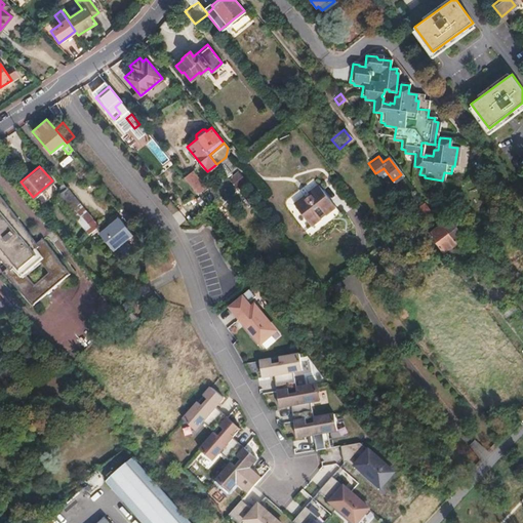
[(191,170),(183,176),(196,192),(204,186),(191,170)]
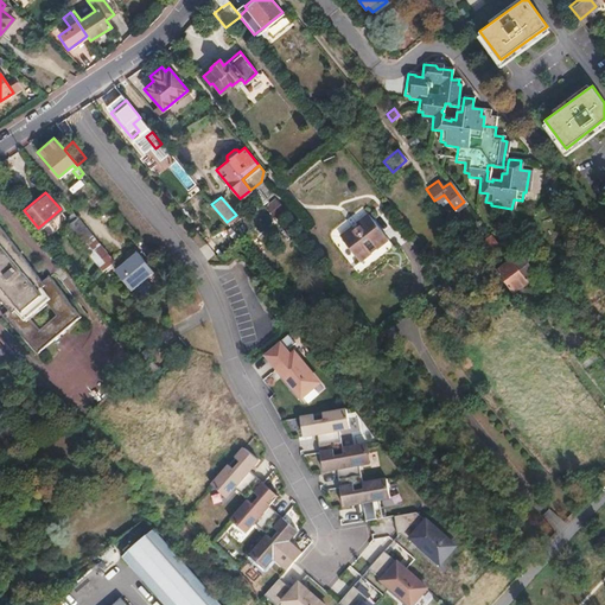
[(274,197),(263,205),(273,217),(282,209),(274,197)]
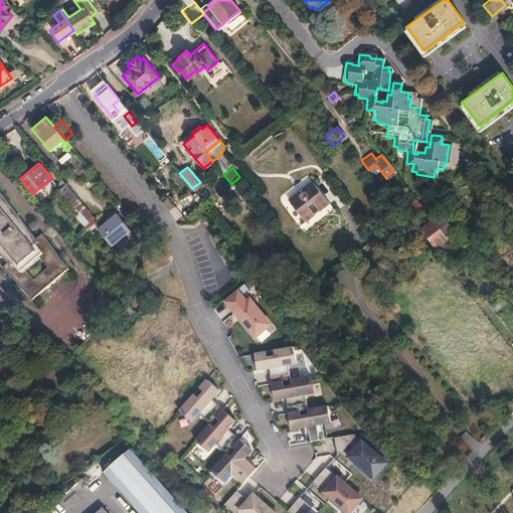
[(309,178),(286,197),(302,217),(325,199),(309,178)]
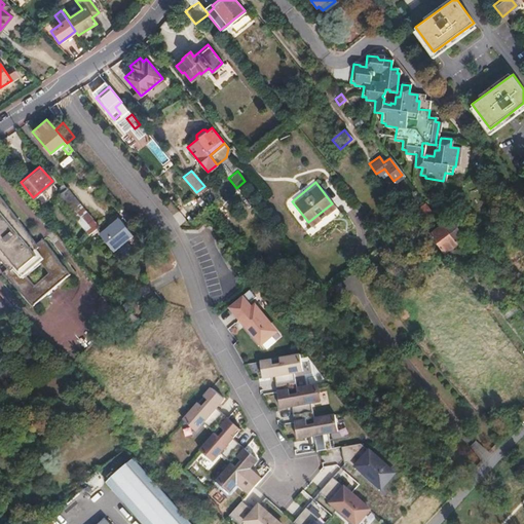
[(65,186),(54,194),(86,233),(98,225),(65,186)]
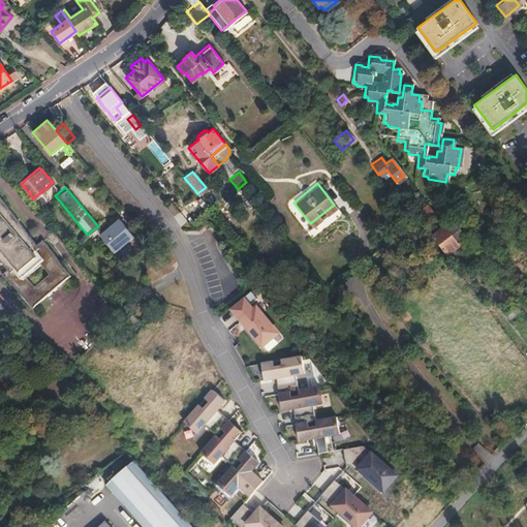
[(439,206),(433,211),(438,218),(445,213),(439,206)]
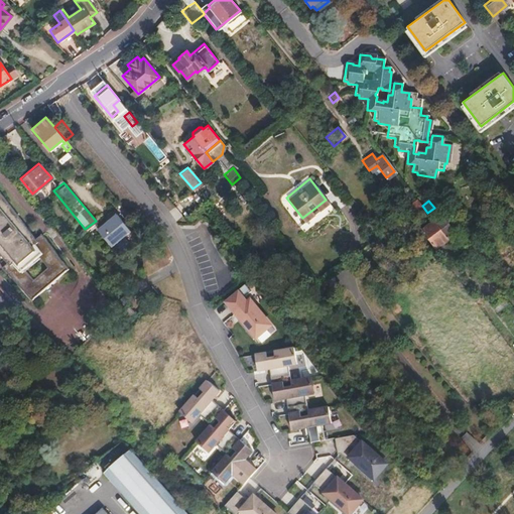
[(0,250),(7,259),(1,264),(29,298),(66,268),(37,234),(30,239),(0,202),(0,250)]
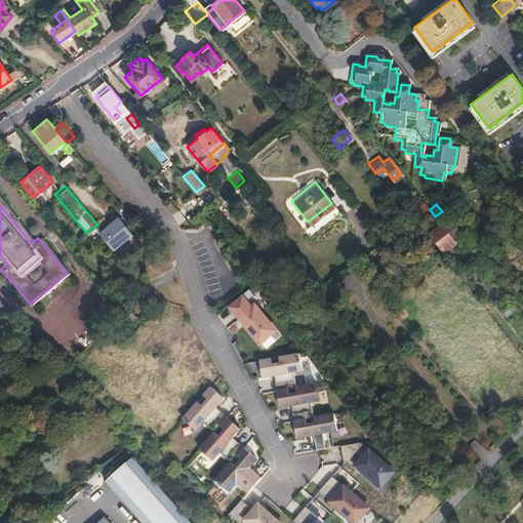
[(53,207),(47,213),(50,217),(57,212),(53,207)]
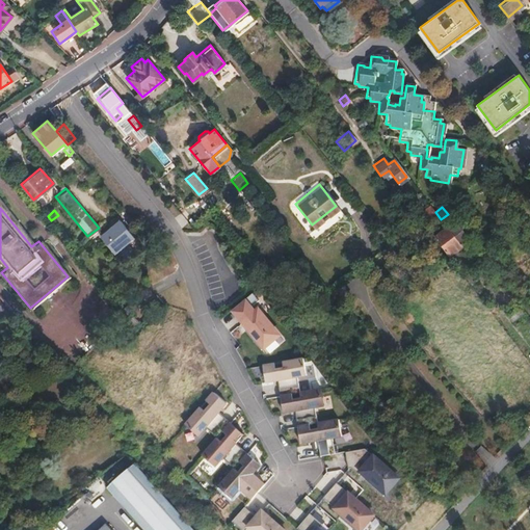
[(116,219),(96,236),(110,253),(130,236),(116,219)]
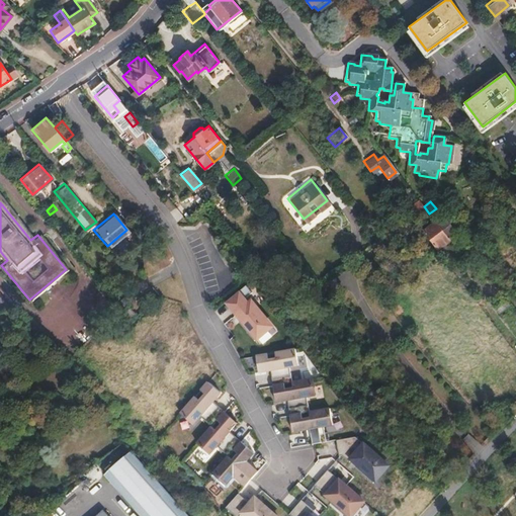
[(442,213),(434,220),(449,240),(457,234),(442,213)]
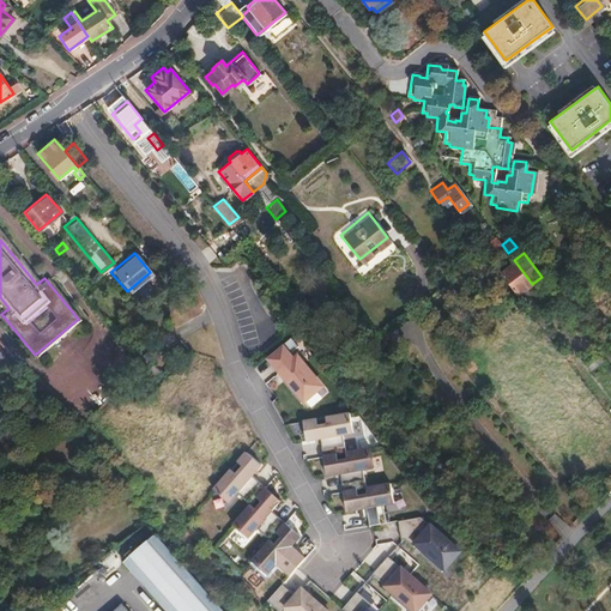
[(514,260),(498,272),(516,296),(532,284),(514,260)]
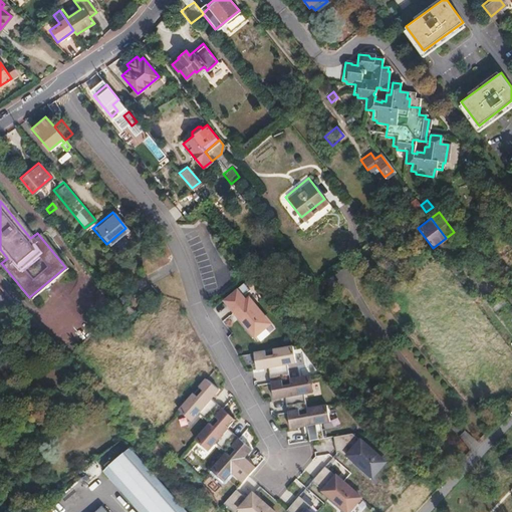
[(241,285),(225,299),(256,337),(275,323),(241,285)]
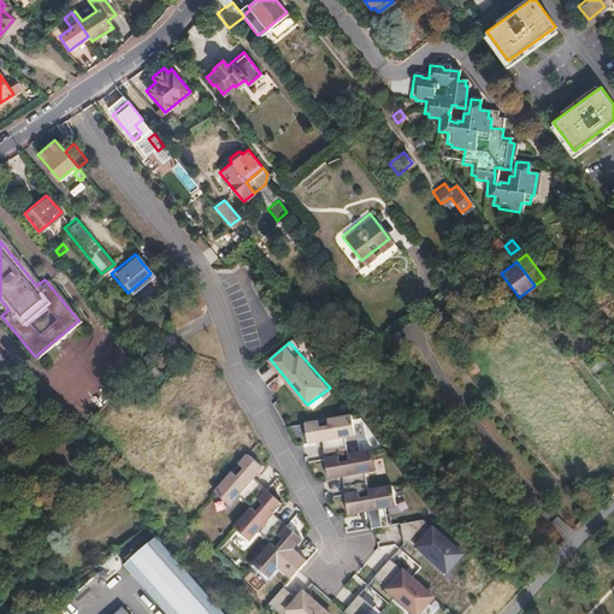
[(354,412),(306,420),(310,444),(359,436),(354,412)]
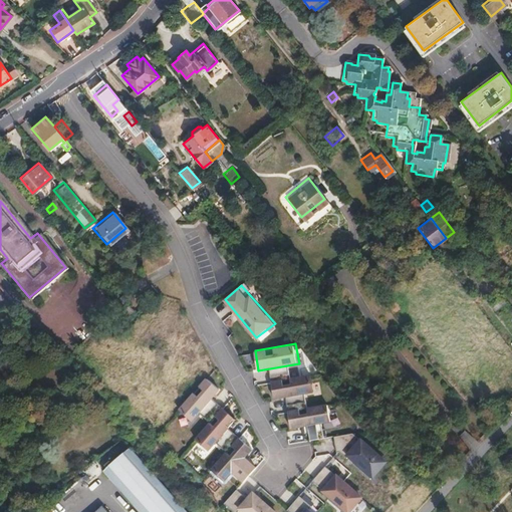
[(315,393),(312,374),(270,380),(273,399),(315,393)]
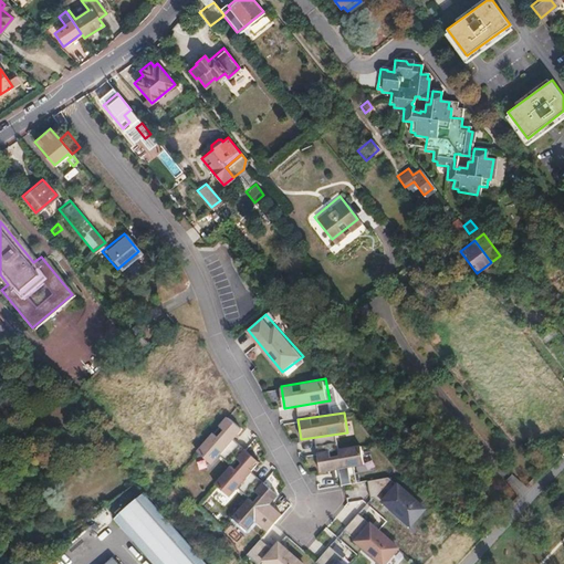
[(243,428),(228,416),(197,450),(213,465),(243,428)]
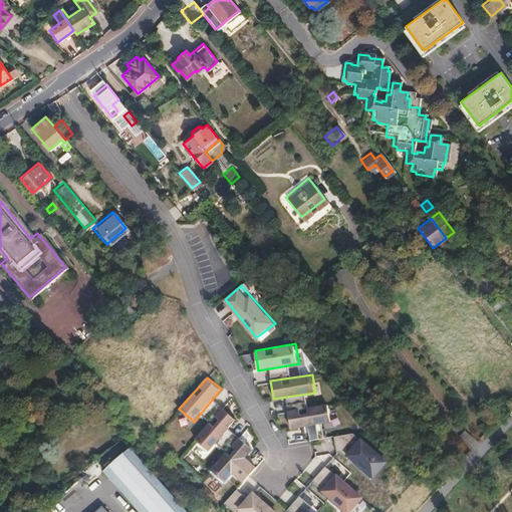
[(328,404),(288,411),(291,428),(333,421),(328,404)]
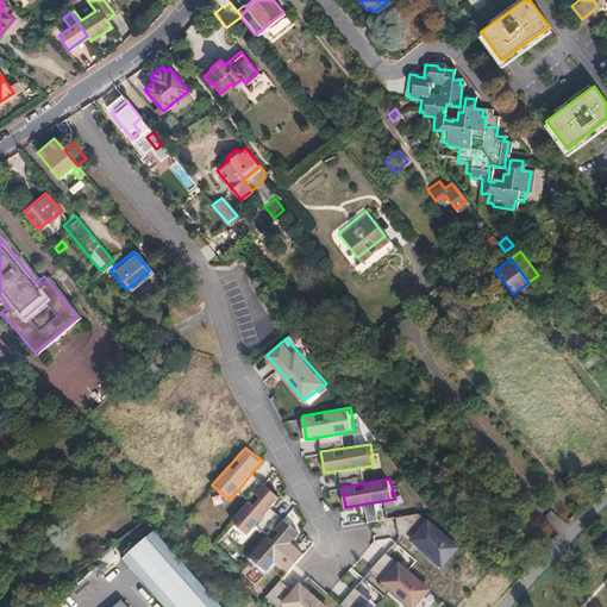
[(282,496),(263,482),(232,519),(250,536),(282,496)]
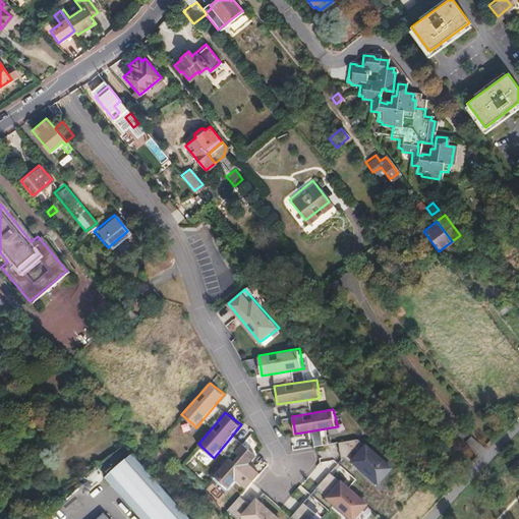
[(258,455),(242,443),(215,474),(230,488),(258,455)]
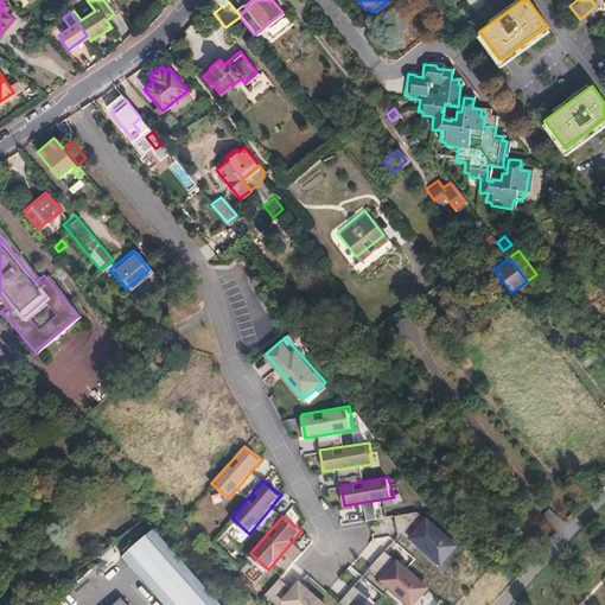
[(409,537),(443,566),(462,546),(428,516),(409,537)]
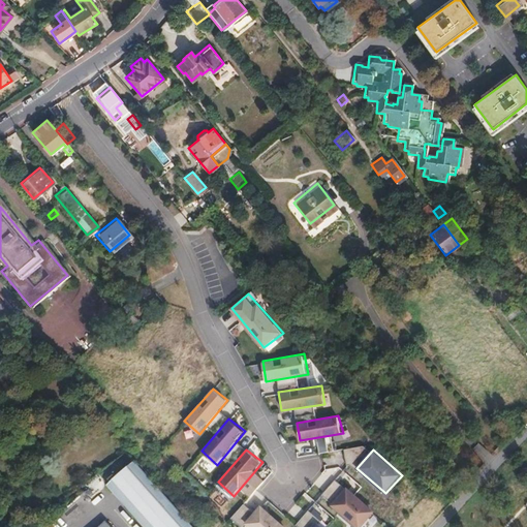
[(191,526),(132,460),(105,484),(143,526),(191,526)]
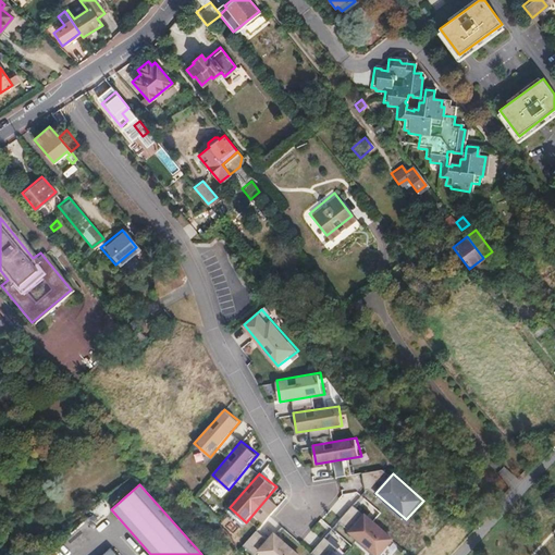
[(382,554),(396,539),(366,513),(349,531),(377,554),(382,554)]
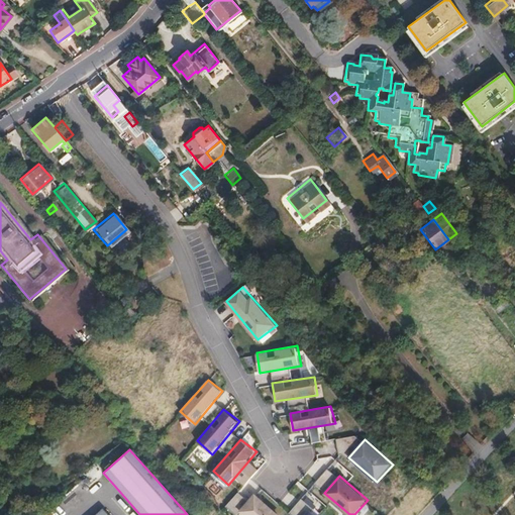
[(281,514),(255,493),(239,512),(243,514),(281,514)]
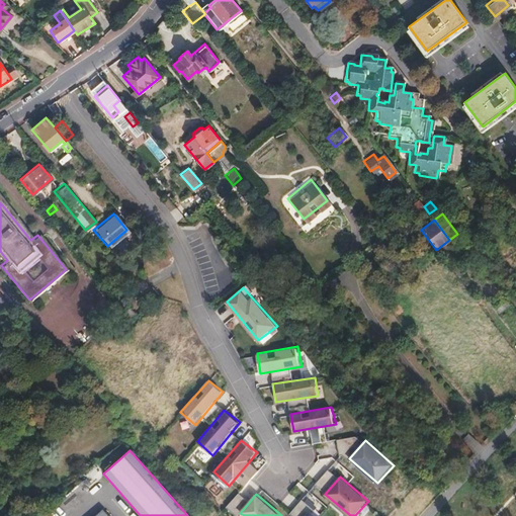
[(107,515),(99,507),(88,515),(107,515)]
